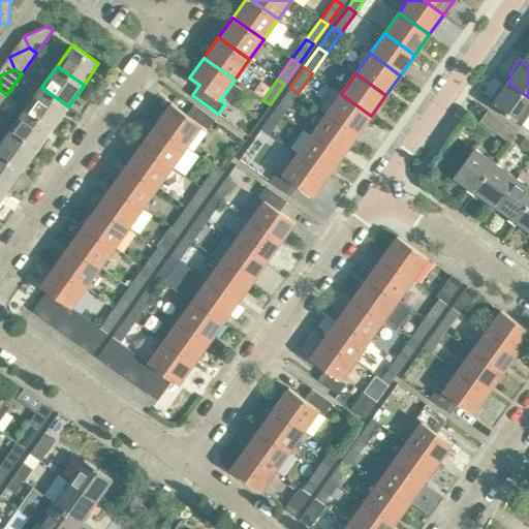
[(528,97),(507,82),(508,82),(504,80),(495,93),(498,96),(493,103),(522,124),(528,113),(528,97)]
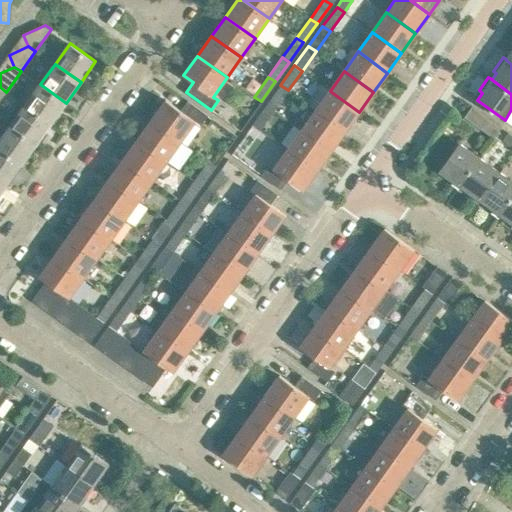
[(51,123),(66,103),(40,84),(25,105),(51,123)]
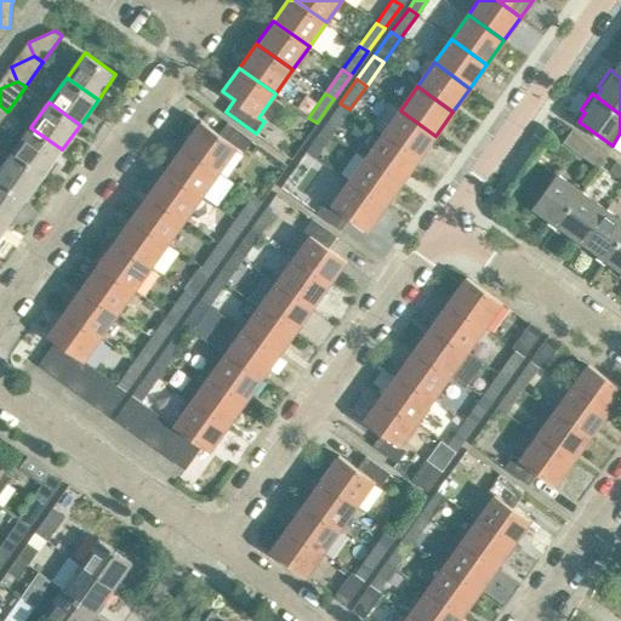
[(331,134),(349,109),(340,103),(323,126),(331,134)]
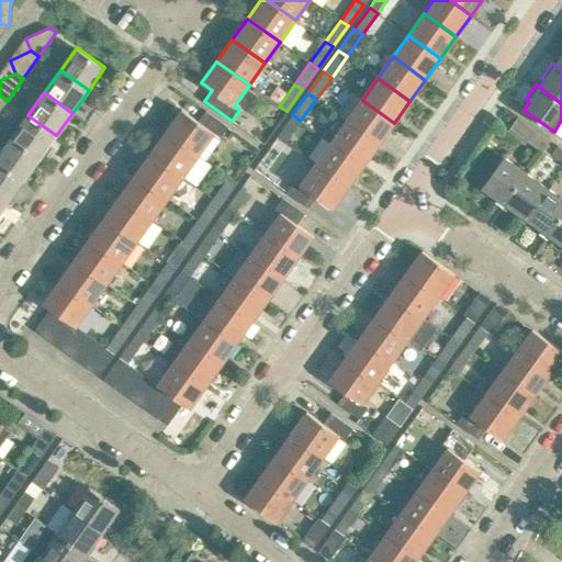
[(379,144),(394,123),(362,100),(347,121),(379,144)]
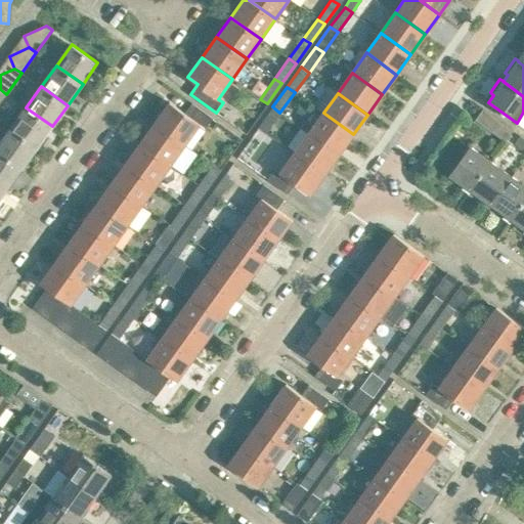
[(213,118),(192,103),(185,113),(170,102),(156,122),(186,144),(201,124),(206,128),(213,118)]
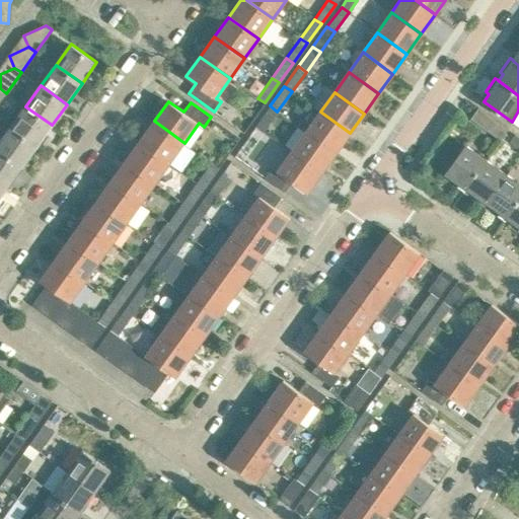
[(263,132),(277,112),(270,105),(254,127),(263,132)]
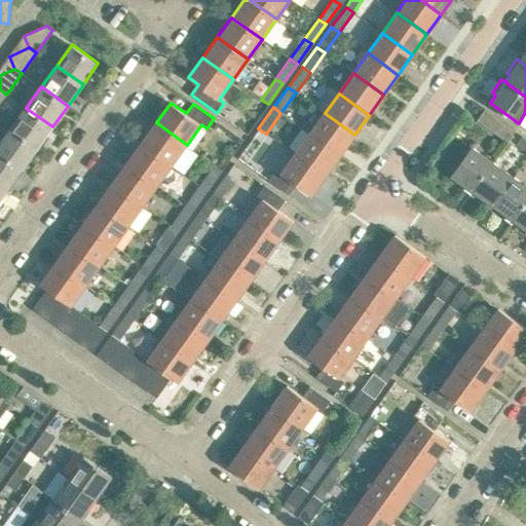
[(37,148),(52,126),(26,108),(11,128),(37,148)]
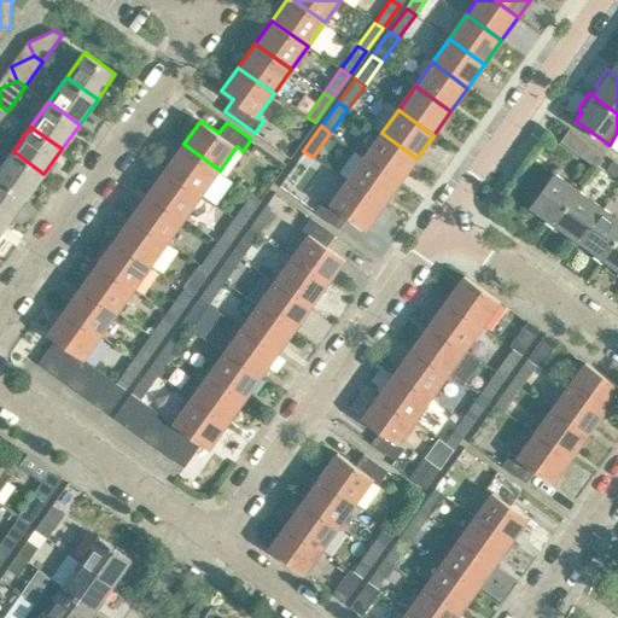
[(605,153),(589,143),(570,128),(560,141),(596,167),(605,153)]
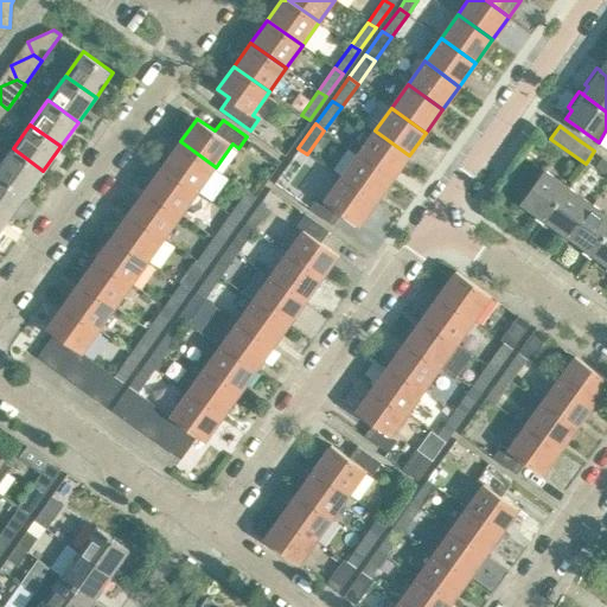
[(393,179),(409,155),(375,131),(358,154),(393,179)]
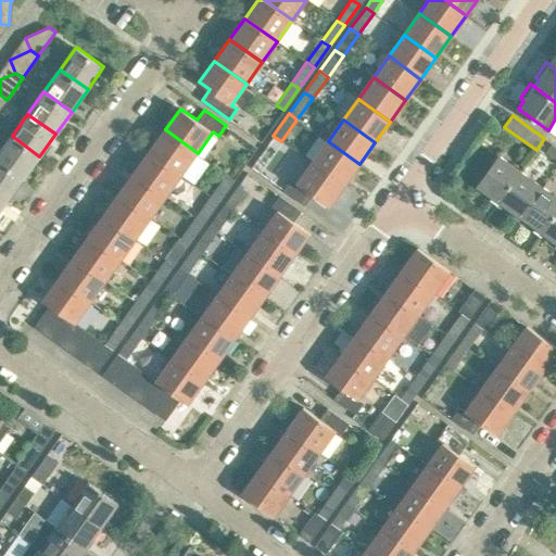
[(198,153),(165,129),(150,151),(182,174),(198,153)]
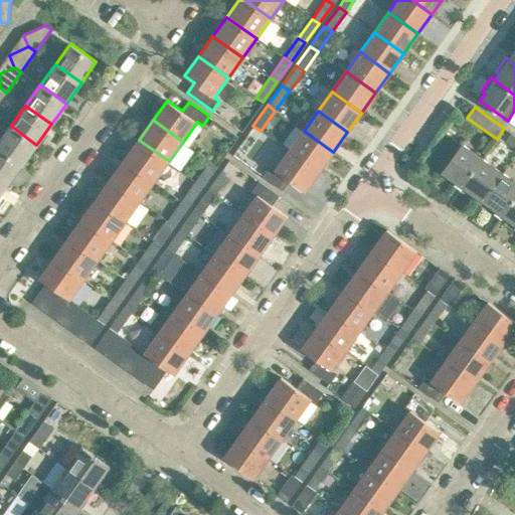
[(0,149),(22,165),(36,145),(11,126),(0,141),(0,149)]
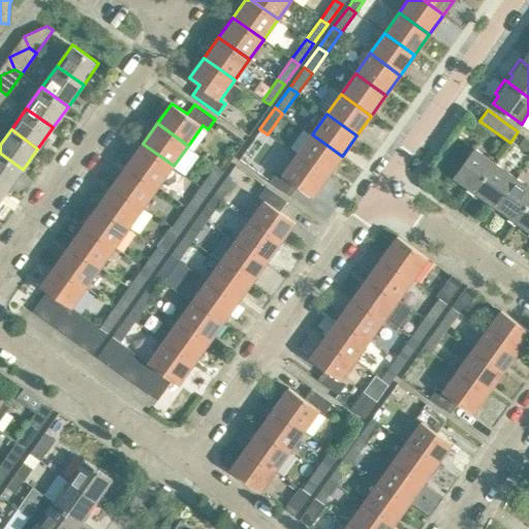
[(328,177),(342,156),(312,134),(298,154),(328,177)]
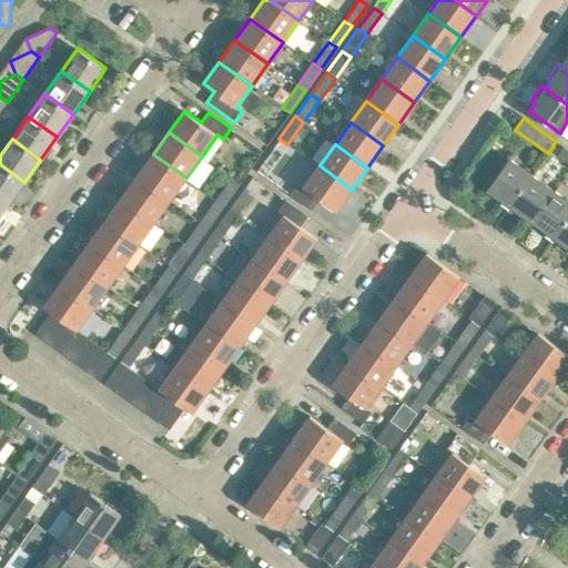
[(186,178),(153,154),(138,176),(171,200),(186,178)]
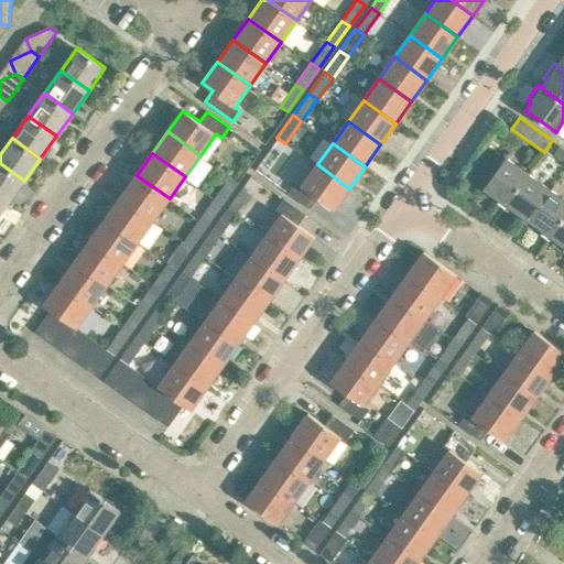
[(507,204),(529,173),(507,158),(485,188),(507,204)]
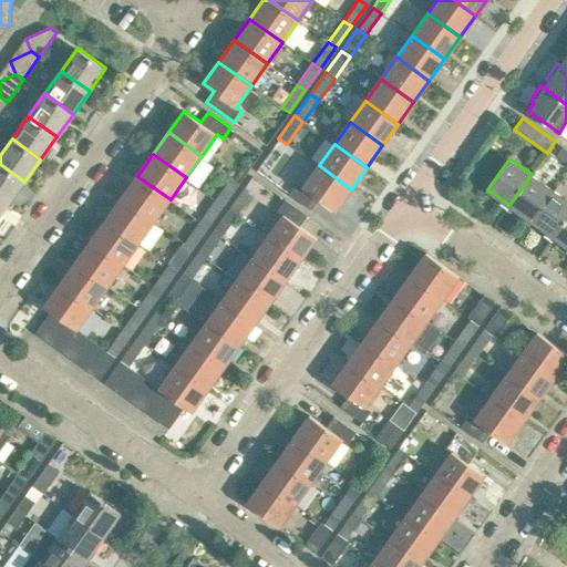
[(0,198),(8,205),(24,182),(0,164),(0,198)]
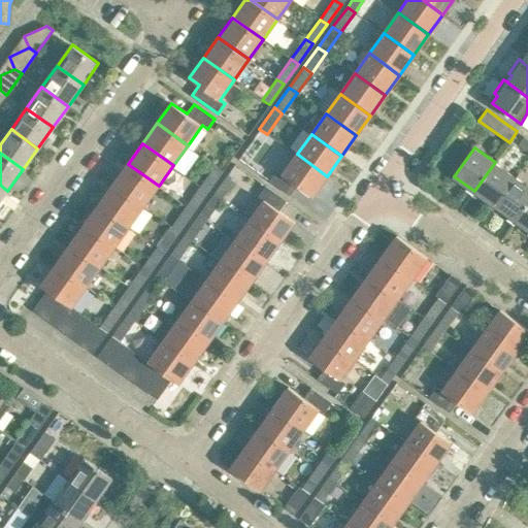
[(312,196),(327,176),(297,154),(282,174),(276,171),(270,180),(290,195),(297,185),(312,196)]
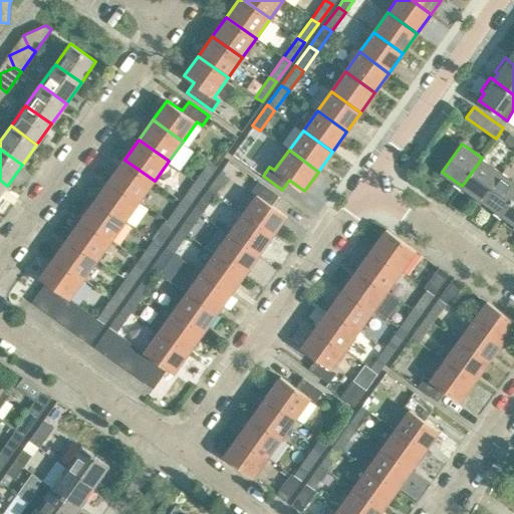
[(482,201),(502,173),(482,158),(462,186),(482,201)]
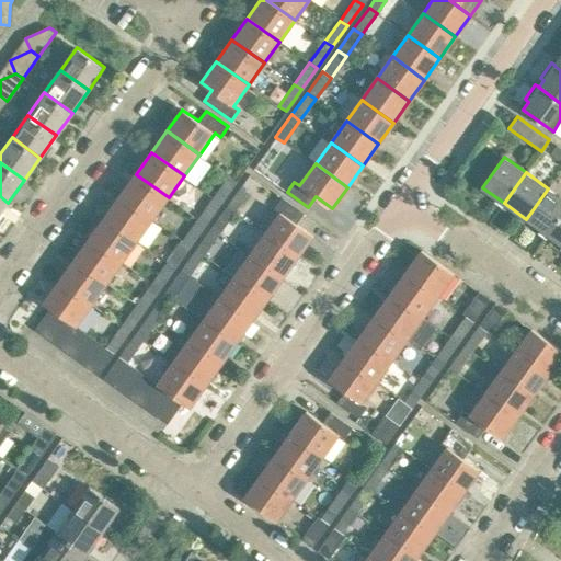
[(169,197),(136,174),(121,195),(153,219),(169,197)]
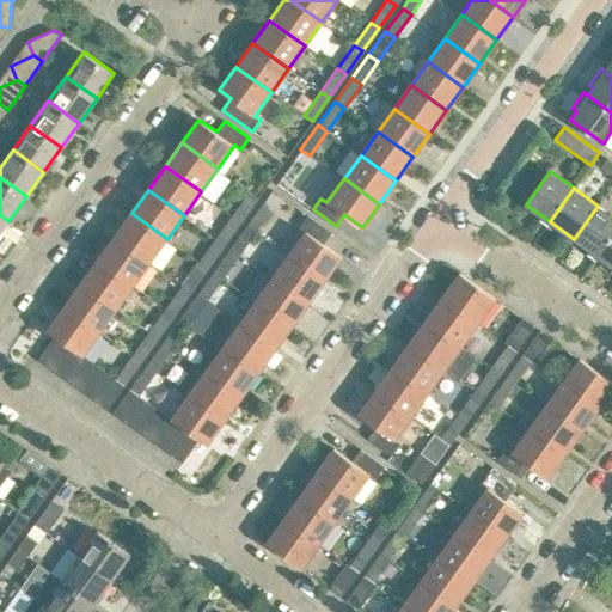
[(250,191),(233,215),(242,221),(259,197),(250,191)]
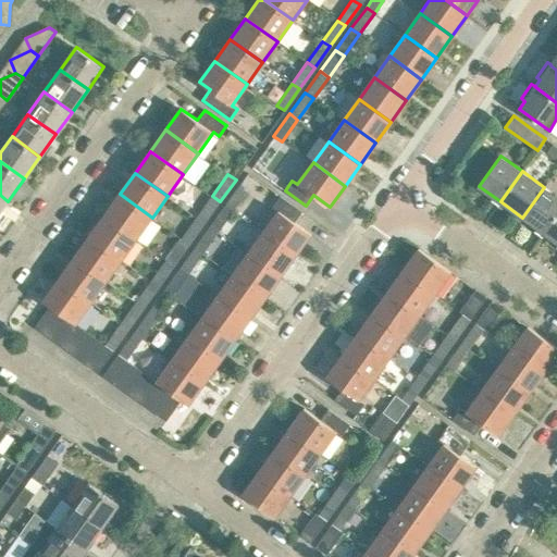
[(238,187),(226,205),(234,211),(247,194),(238,187)]
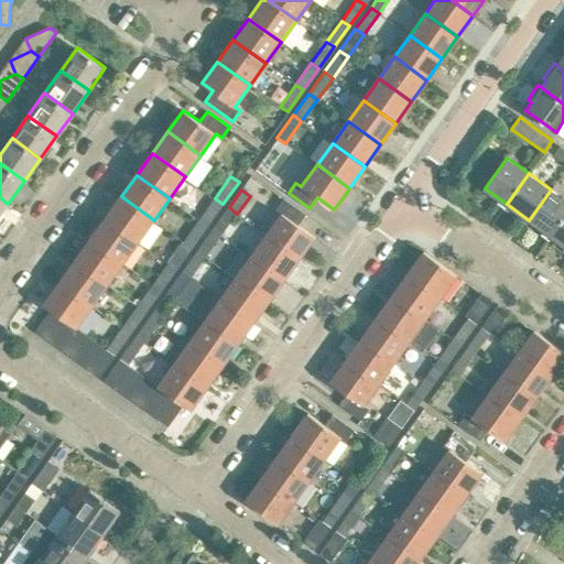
[(551,236),(563,217),(563,198),(551,190),(529,220),(551,236)]
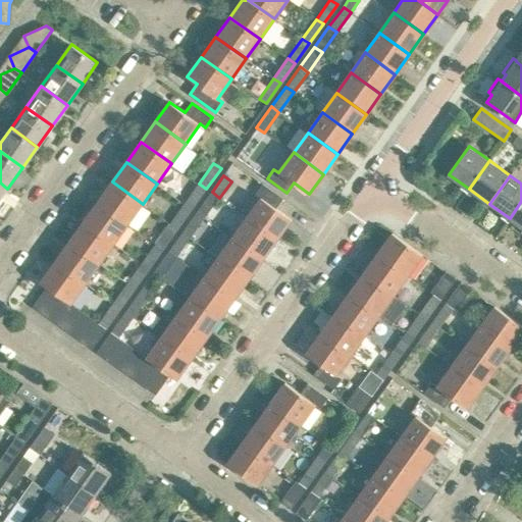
[(143,204),(112,181),(98,202),(128,223),(143,204)]
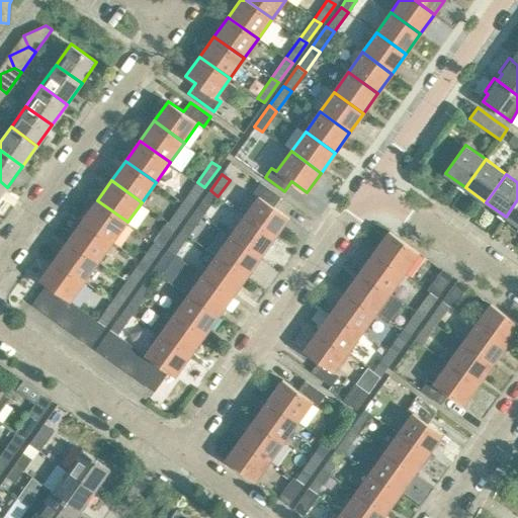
[(190,207),(204,187),(197,182),(183,202),(190,207)]
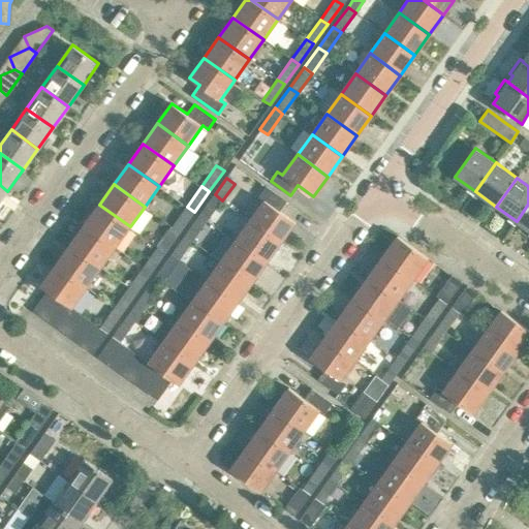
[(280,211),(287,200),(267,186),(259,196),(266,200),(251,220),(281,242),(296,222),(280,211)]
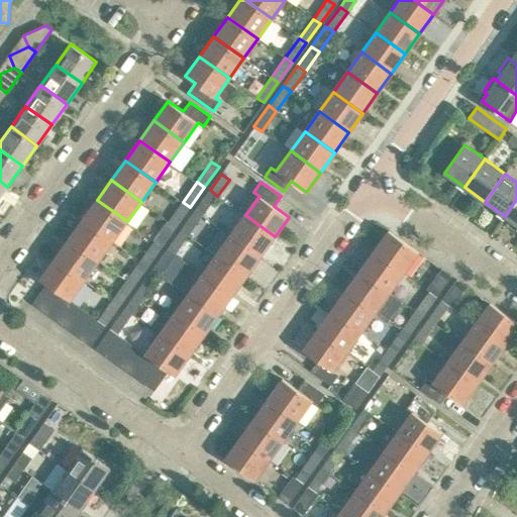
[(203,215),(217,196),(210,190),(195,210),(203,215)]
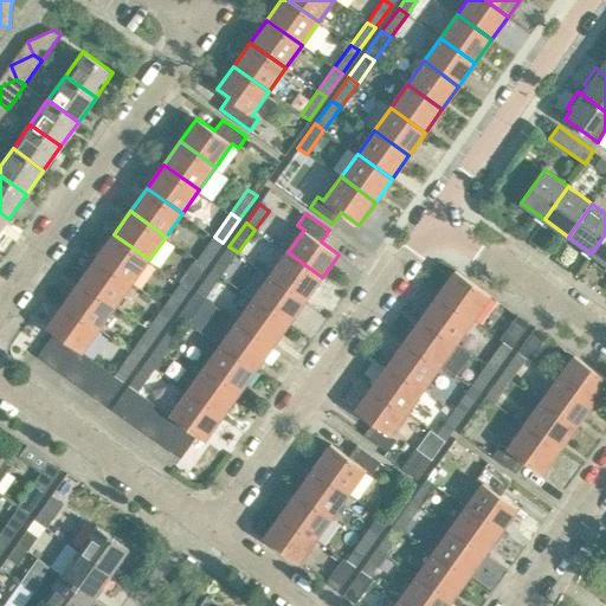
[(605,263),(605,233),(592,253),(605,263)]
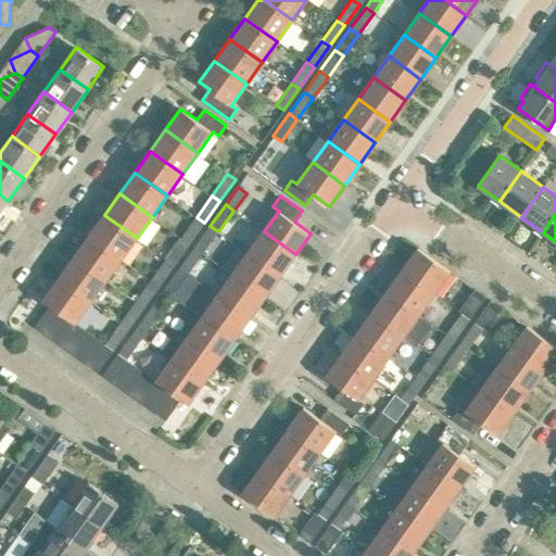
[(137,238),(104,215),(89,236),(122,260),(137,238)]
